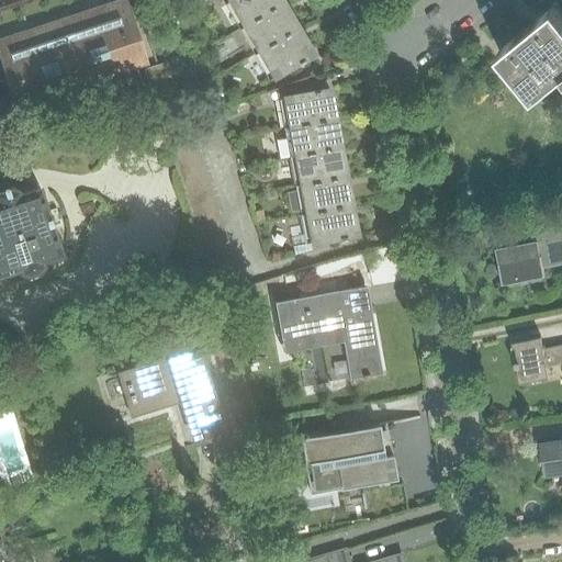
[(128,2),(109,9),(105,0),(87,0),(33,18),(38,32),(0,44),(0,109),(0,111),(18,105),(18,107),(85,85),(149,64),(128,2)]
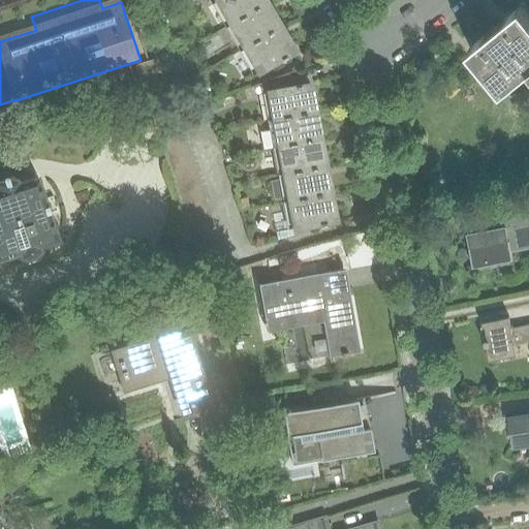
[(223,30),(229,26),(268,4),(265,0),(212,0),(214,3),(213,4),(213,5),(210,7),(223,30)]
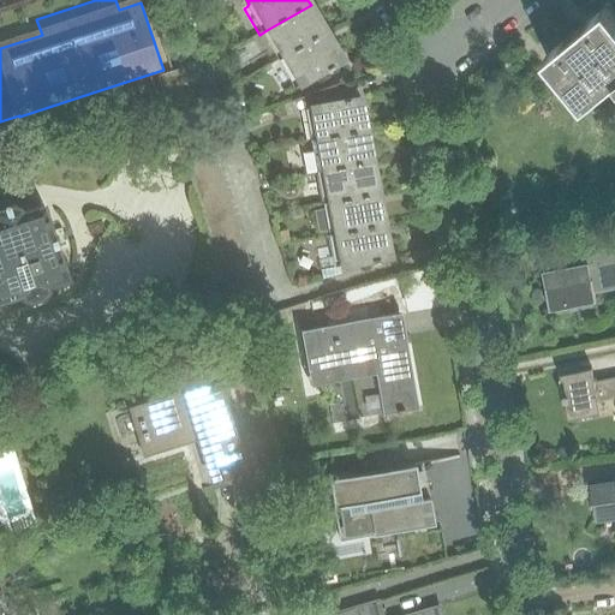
[(282,58),(327,31),(311,5),(267,30),(282,58)]
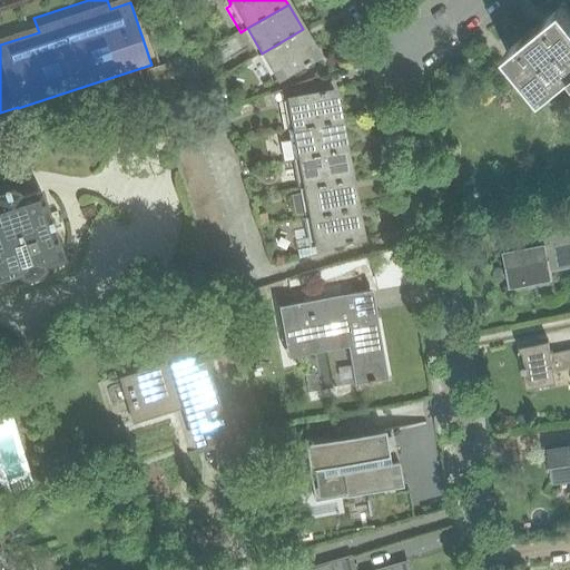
[(533,31),(507,53),(543,98),(569,76),(569,16),(563,8),(533,31)]
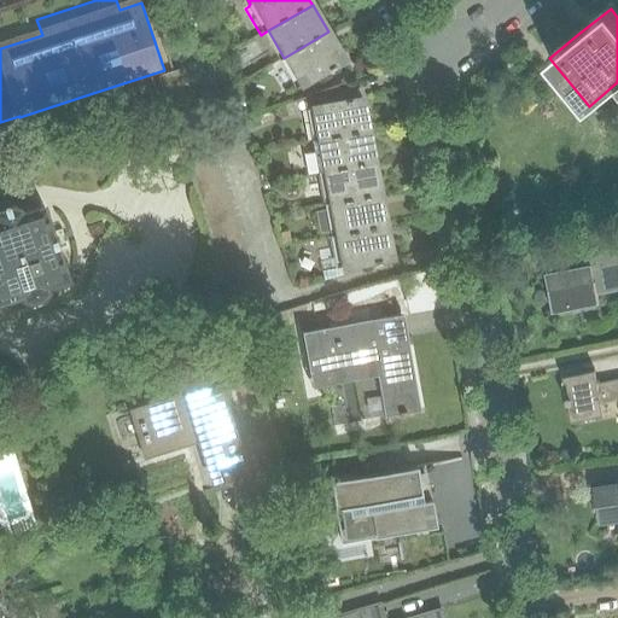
[(345,62),(328,31),(284,58),(301,88),(345,62)]
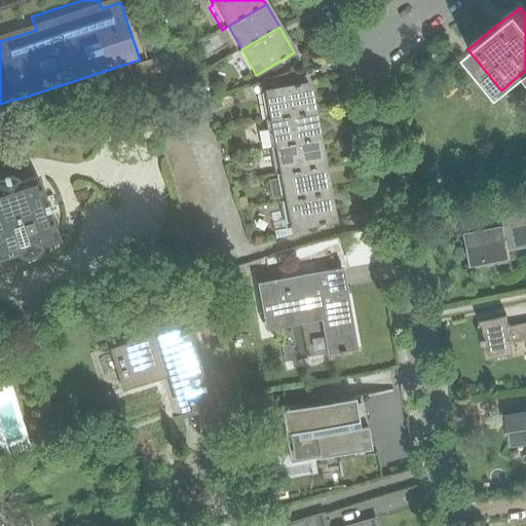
[(136,65),(139,73),(157,67),(155,59),(136,65)]
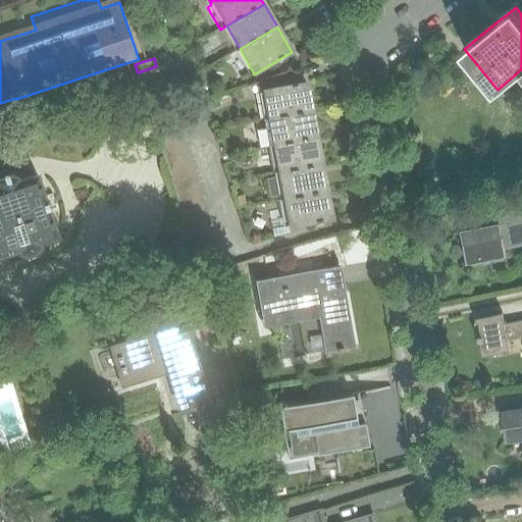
[(140,80),(159,73),(156,66),(138,72),(140,80)]
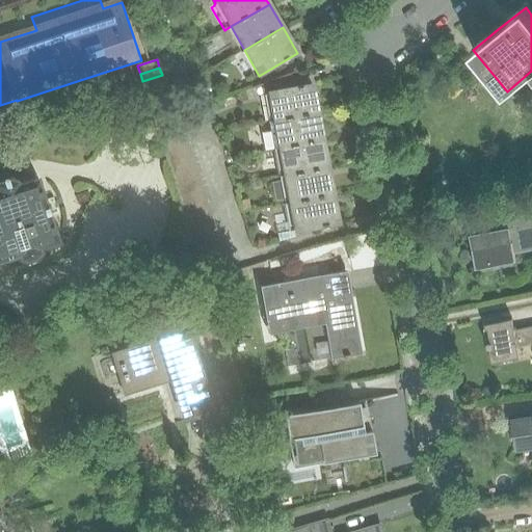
[(142,81),(144,89),(164,83),(162,75),(142,81)]
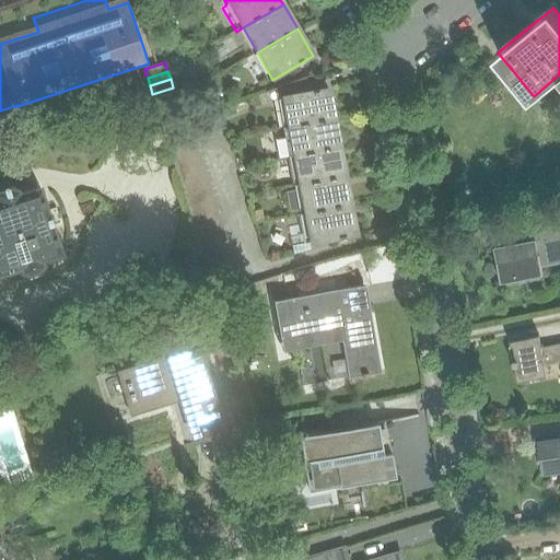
[(155,102),(176,95),(173,88),(152,94),(155,102)]
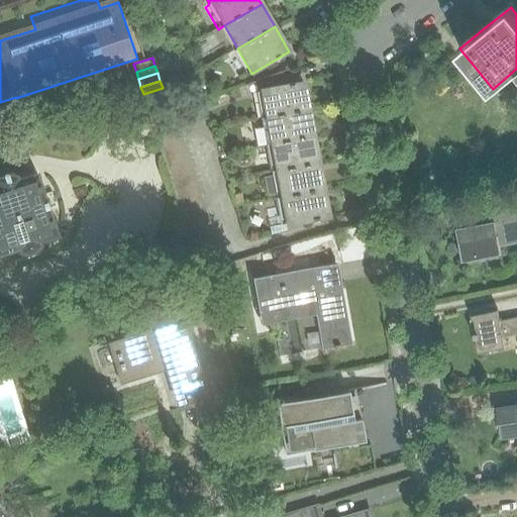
[(266,118),(308,109),(303,83),(261,90),(266,118)]
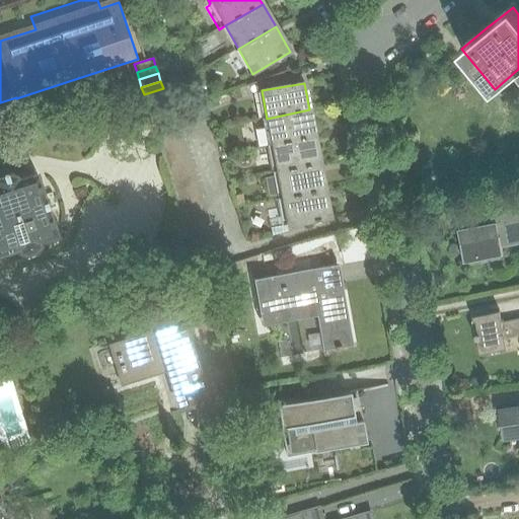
[(144,94),(146,102),(165,96),(163,88),(144,94)]
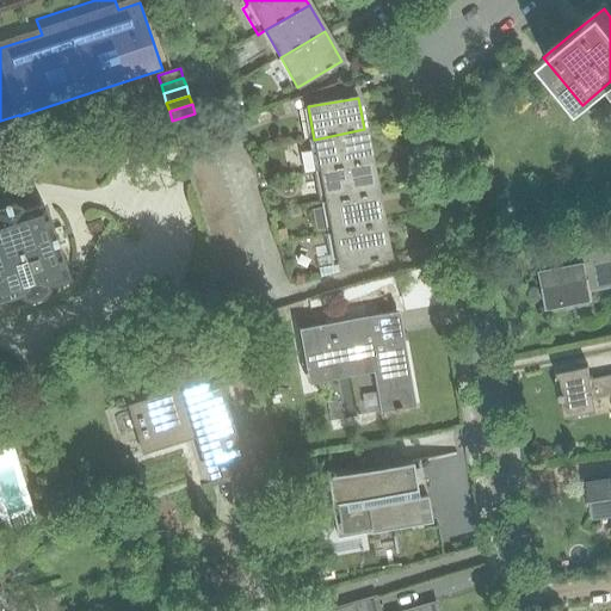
[(176,129),(197,123),(195,113),(172,121),(176,129)]
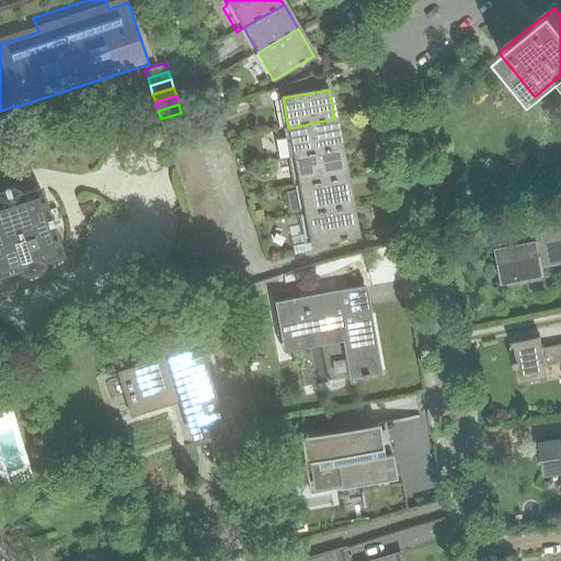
[(161,118),(163,127),(184,121),(181,113),(161,118)]
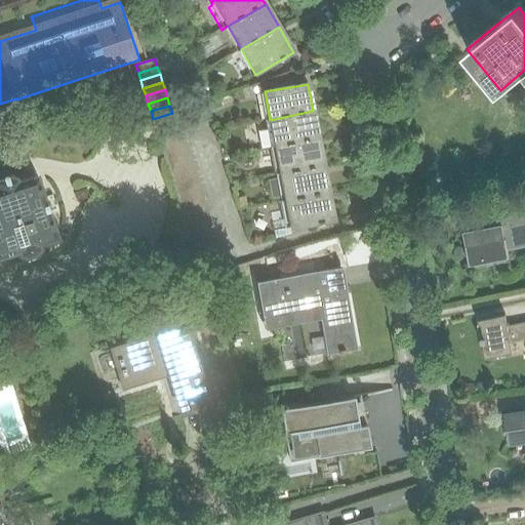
[(318,138),(313,111),(270,120),(275,146),(318,138)]
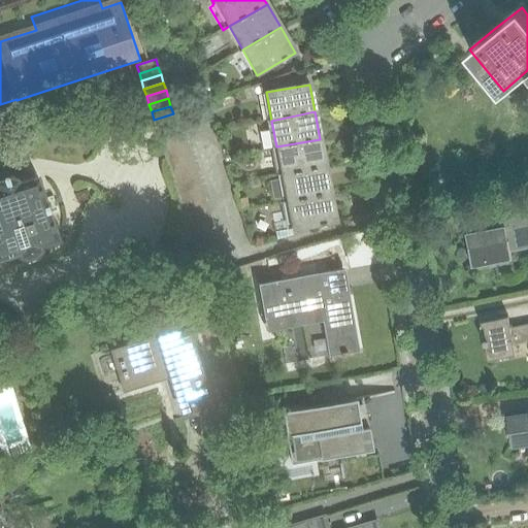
[(156,127),(175,122),(173,113),(154,120),(156,127)]
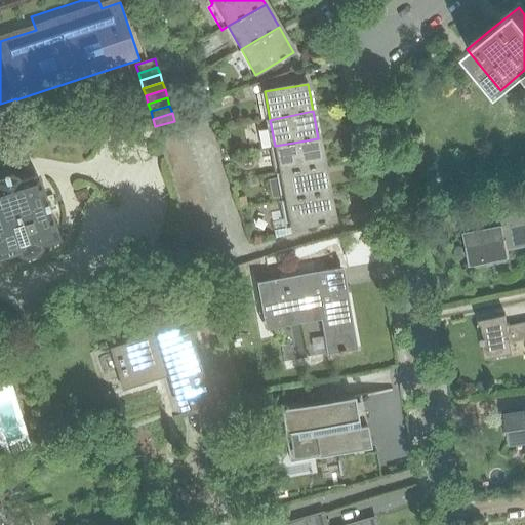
[(155,126),(158,134),(176,128),(174,121),(155,126)]
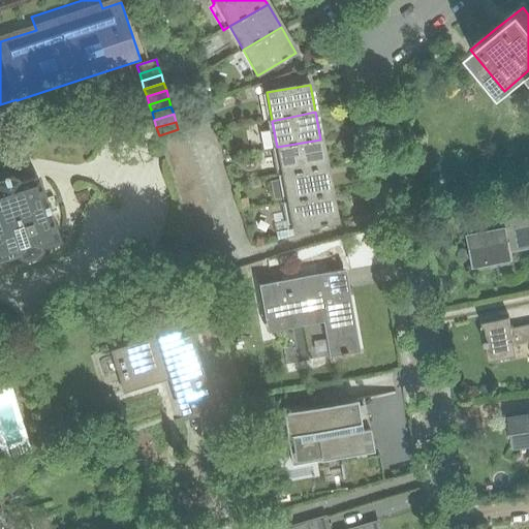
[(181,137),(179,132),(178,129),(159,135),(161,144),(181,137)]
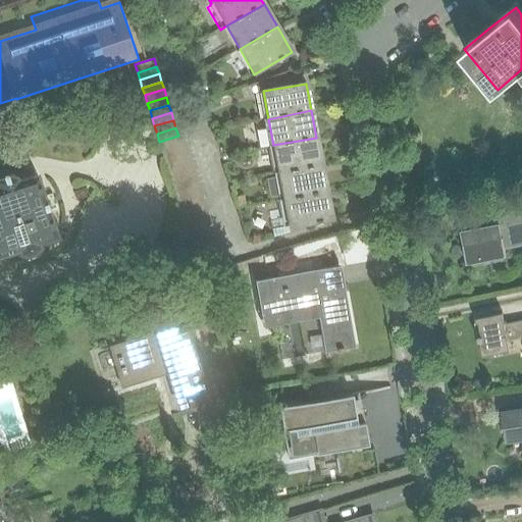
[(159,142),(161,149),(180,143),(178,136),(159,142)]
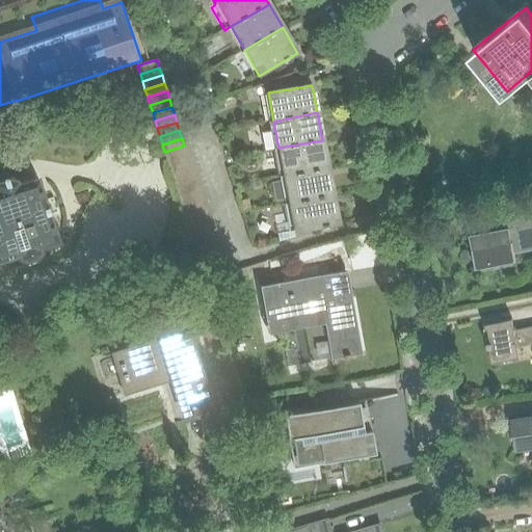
[(327,167),(322,140),(278,148),(284,176),(327,167)]
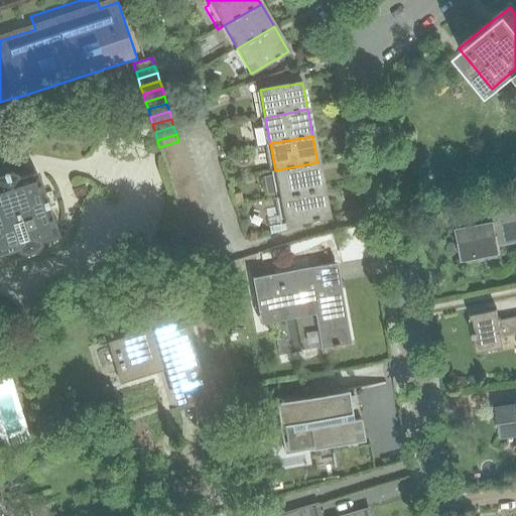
[(323,189),(317,162),(275,170),(279,197),(323,189)]
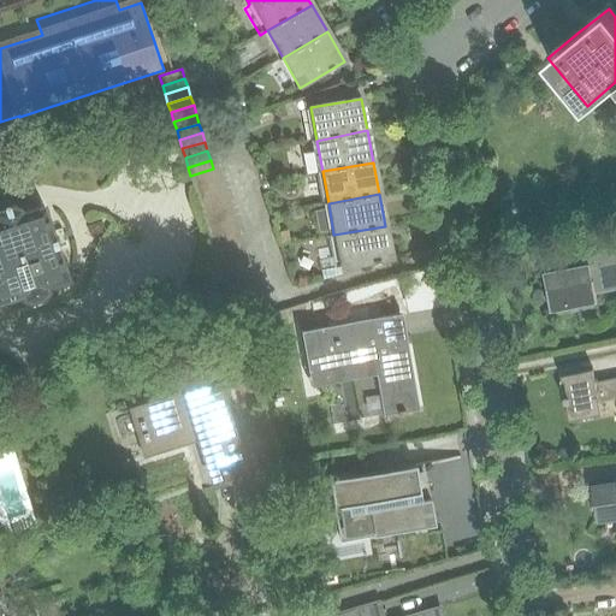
[(64,264),(72,260),(58,217),(49,219),(45,205),(22,213),(21,208),(12,206),(0,209),(0,300),(23,292),(25,298),(33,301),(43,297),(48,291),(46,285),(69,278),(64,264)]
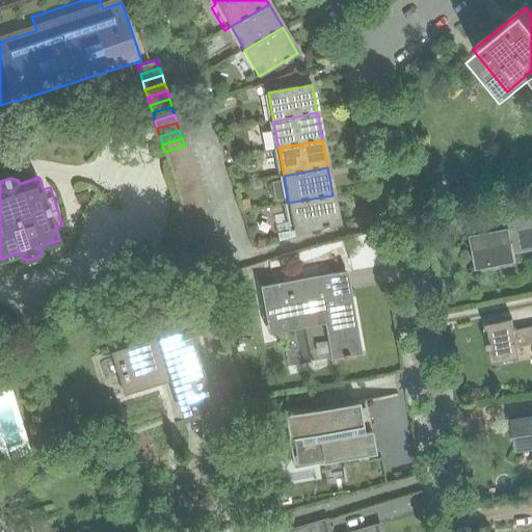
[(338,222),(333,195),(288,203),(293,230),(338,222)]
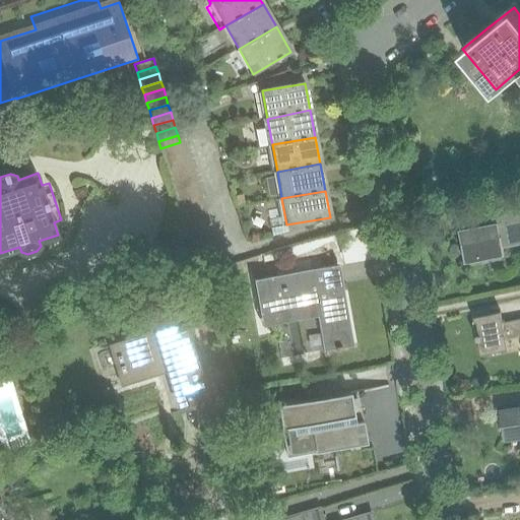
[(462,251),(458,253),(464,262),(465,262),(467,275),(490,270),(488,258),(505,255),(503,247),(519,244),(519,211),(519,206),(492,211),(495,224),(459,232),(461,244),(460,245),(462,251)]
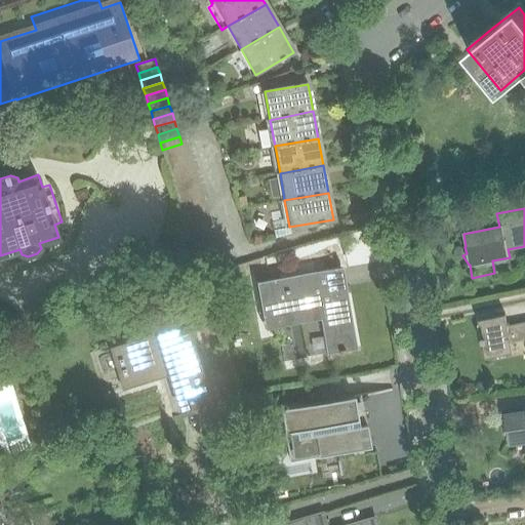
[(329,354),(357,349),(342,270),(258,284),(267,329),(323,320),(329,354)]
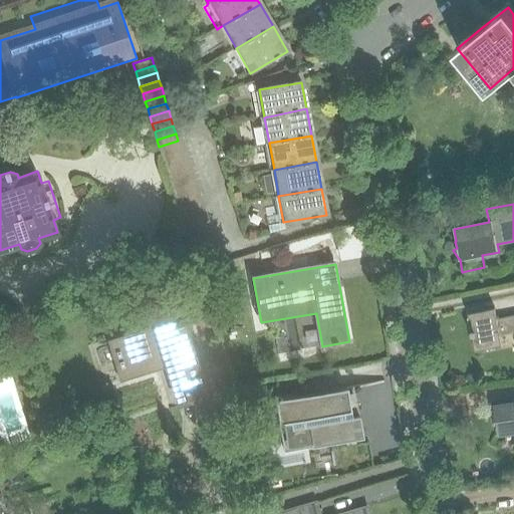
[(106,387),(156,370),(165,367),(177,406),(206,397),(199,375),(200,374),(177,302),(176,302),(181,317),(166,322),(166,321),(158,324),(158,325),(153,327),(152,326),(93,344),(106,387)]
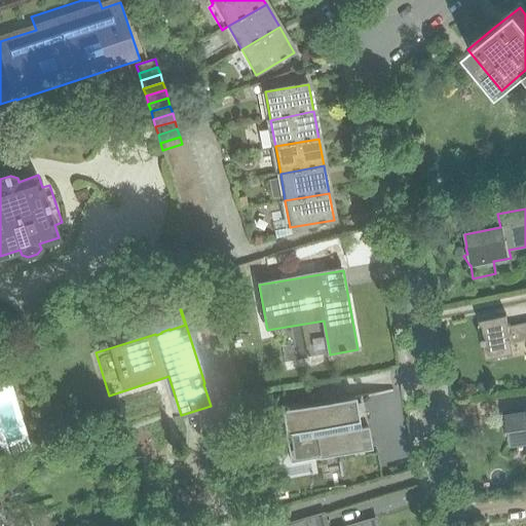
[(525,323),(508,327),(505,315),(480,321),(487,361),(514,355),(512,344),(525,341),(525,323)]
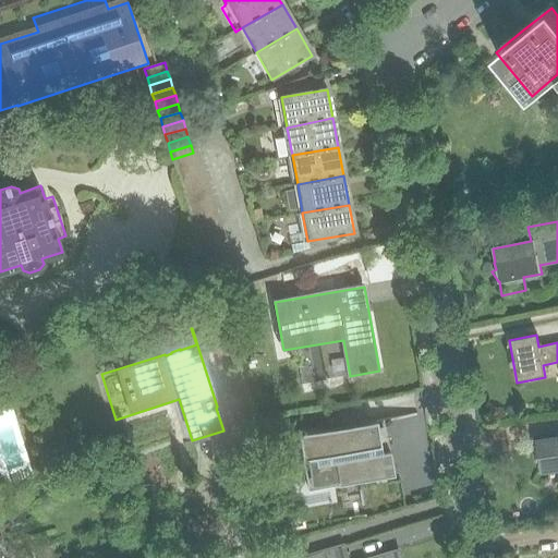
[(298,435),(307,492),(393,476),(387,443),(379,444),(375,421),(358,424),(358,425),(298,435)]
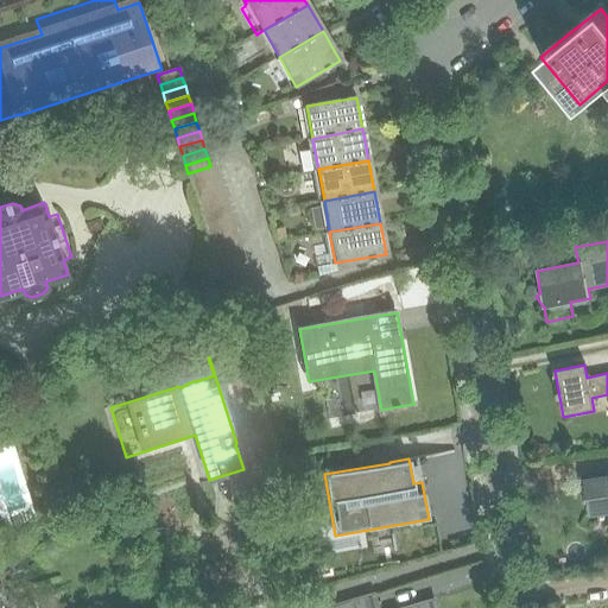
[(588,491),(586,491),(588,502),(590,501),(593,513),(607,510),(607,474),(607,475),(586,479),(588,491)]
